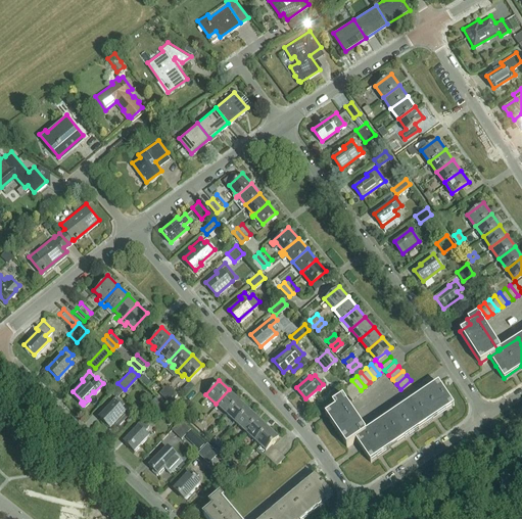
[(356,394),(361,390),(351,380),(347,384),(356,394)]
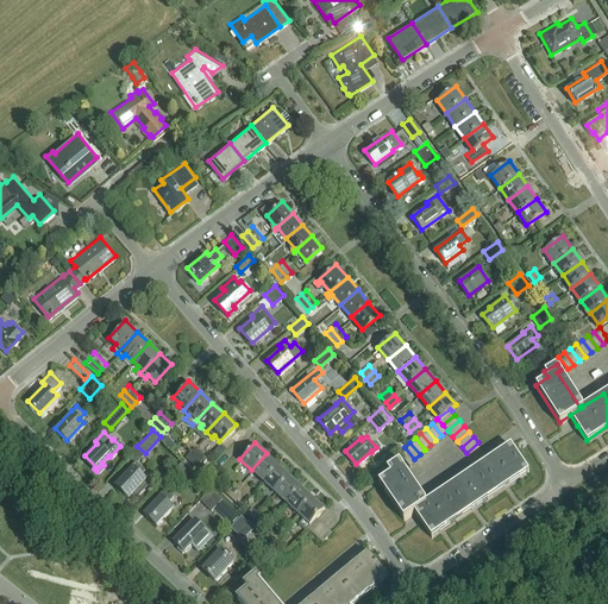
[(528,469),(512,444),(481,465),(497,490),(528,469)]
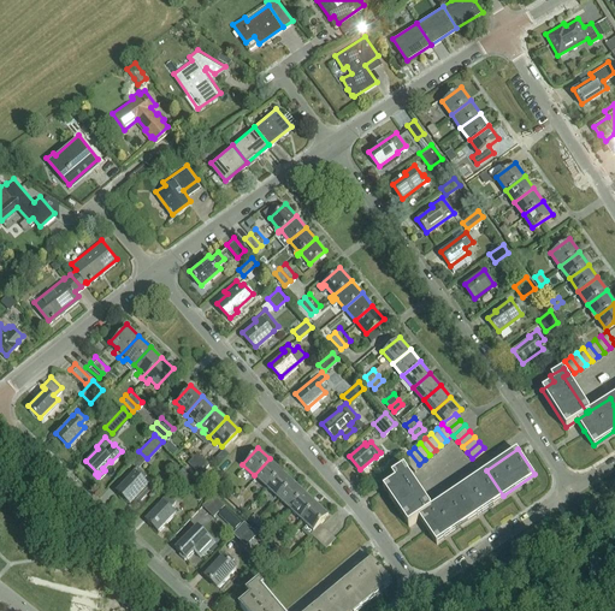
[(191,455),(203,467),(208,462),(196,450),(191,455)]
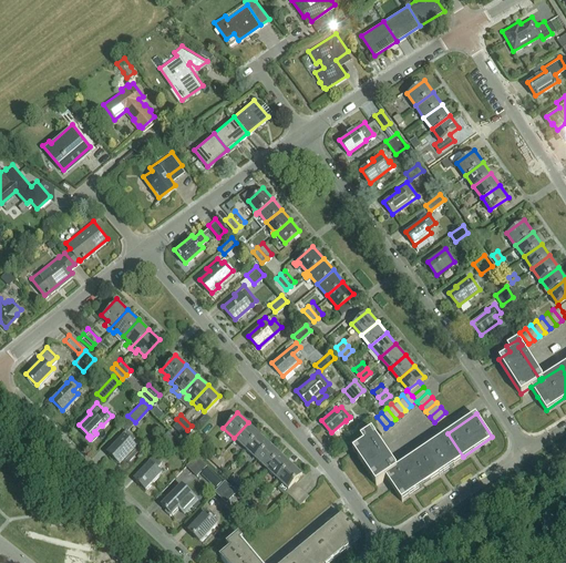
[(380,432),(386,428),(377,417),(371,421),(380,432)]
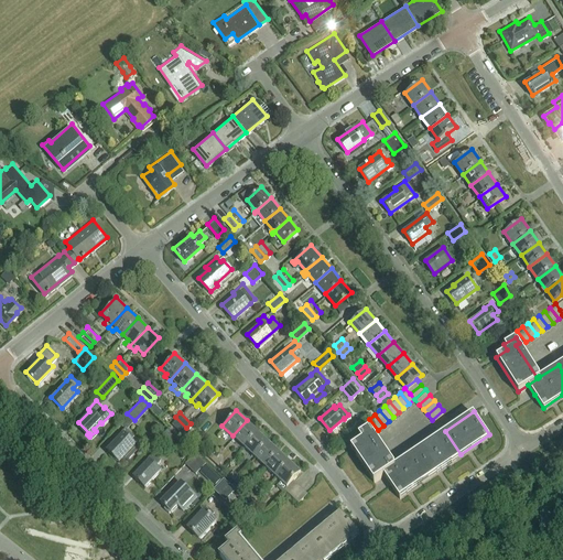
[(182,432),(186,428),(175,417),(171,422),(182,432)]
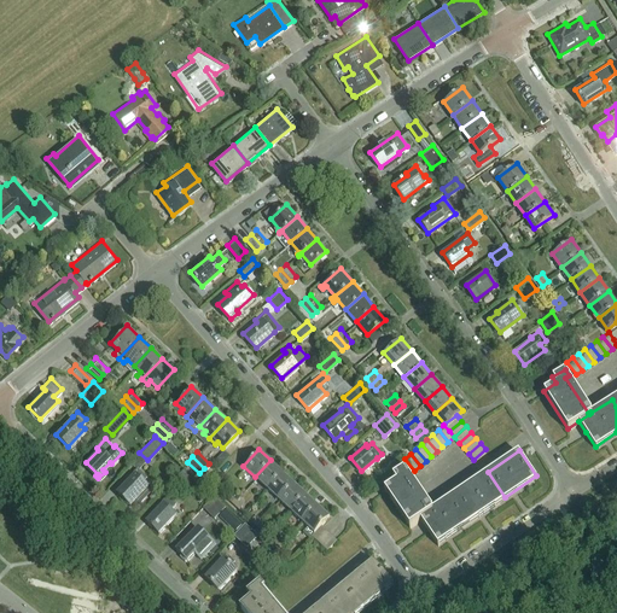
[(255,477),(267,488),(281,471),(271,460),(255,477)]
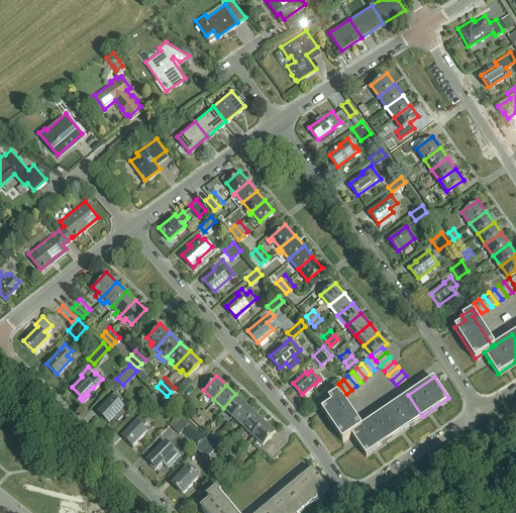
[(101,403),(103,405),(97,411),(108,420),(111,417),(114,420),(120,414),(117,411),(122,405),(118,401),(122,397),(114,389),(101,403)]
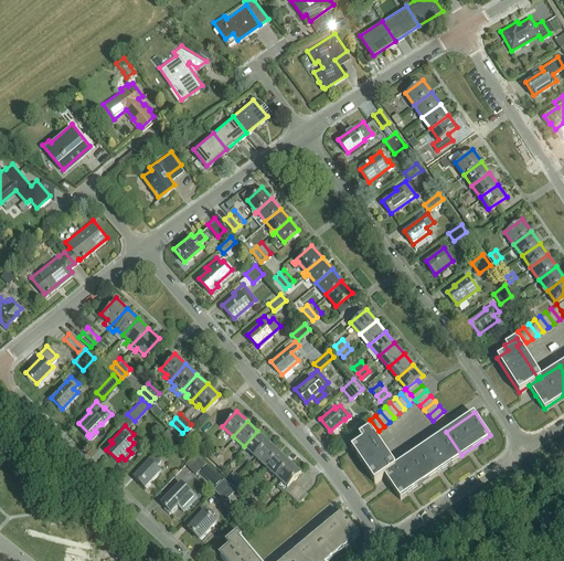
[(168,426),(157,437),(161,442),(166,446),(177,435),(172,431),(168,426)]
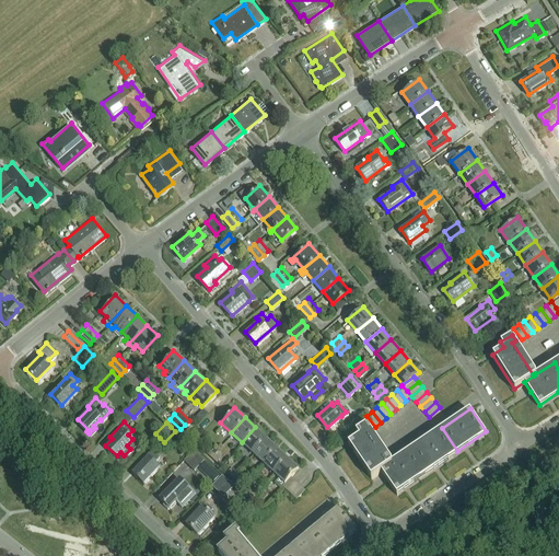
[(370,476),(381,468),(391,462),(389,461),(388,462),(367,430),(370,428),(367,423),(356,430),(358,435),(347,442),(349,444),(370,476)]
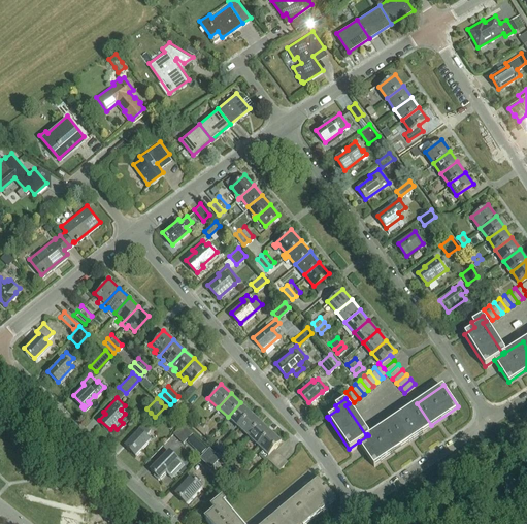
[(228,417),(237,426),(251,412),(240,402),(228,417)]
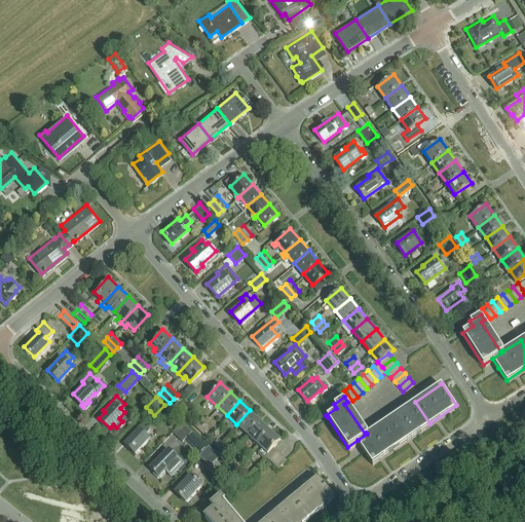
[(415,402),(386,420),(401,442),(429,423),(415,402)]
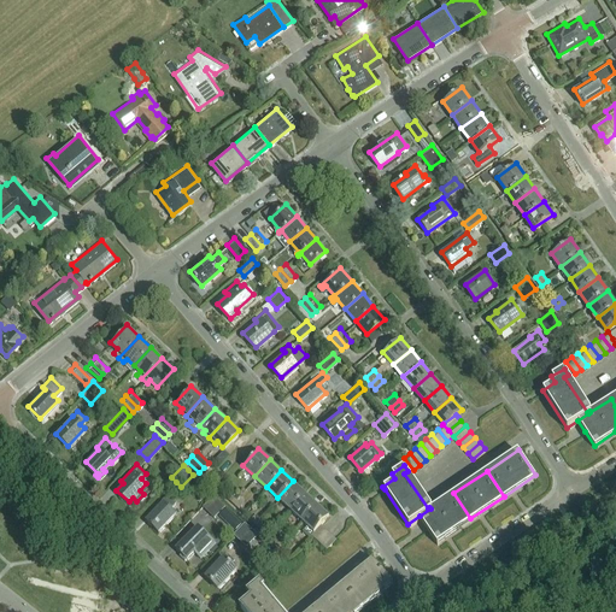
[(304,490),(293,481),(277,498),(289,507),(304,490)]
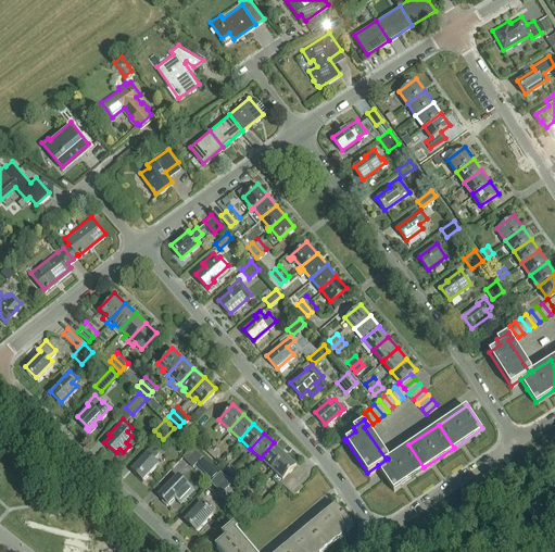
[(261,458),(270,467),(285,452),(274,442),(261,458)]
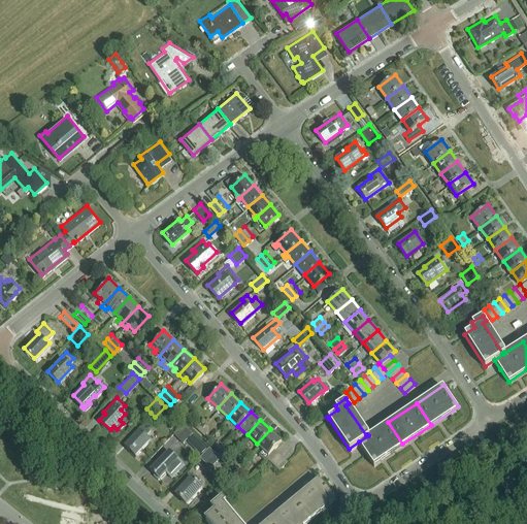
[(135,432),(124,444),(134,454),(149,438),(144,433),(150,428),(142,421),(133,430),(135,432)]
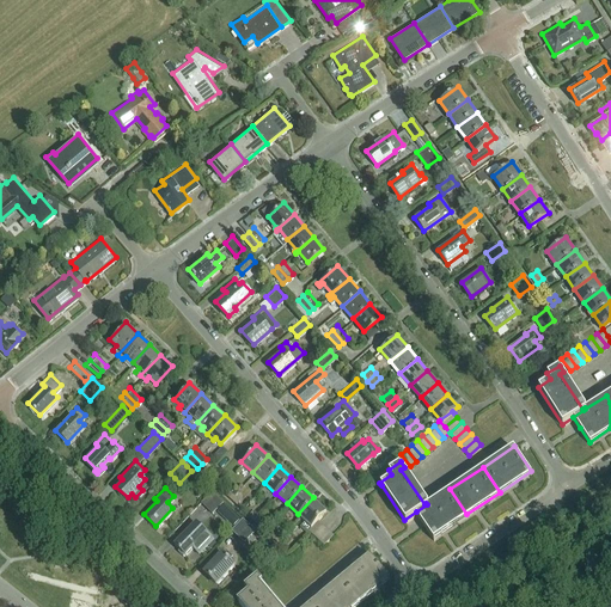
[(222,501),(211,489),(200,500),(212,512),(222,501)]
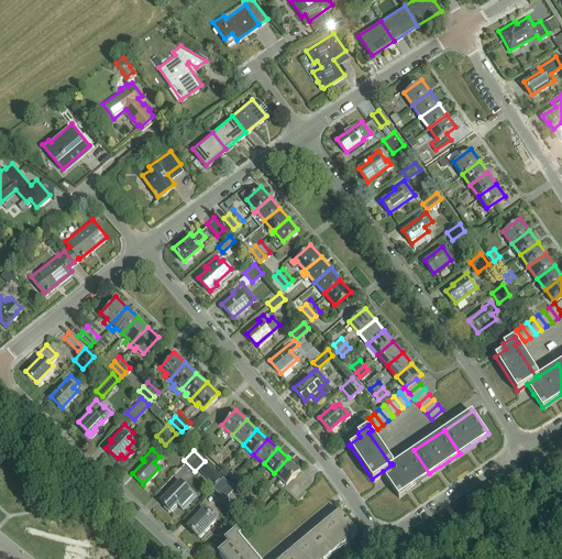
[(398,494),(429,473),(414,450),(393,464),(383,471),(398,494)]
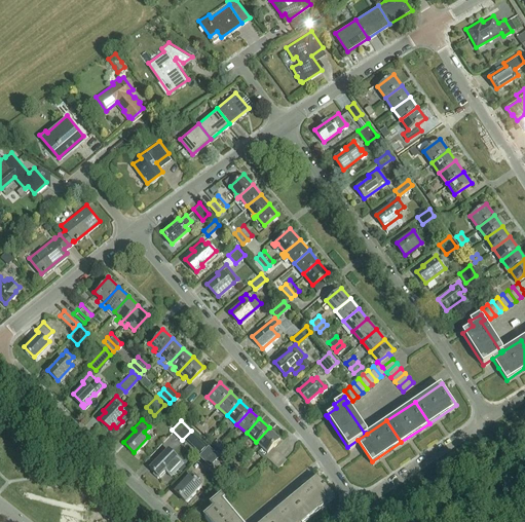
[(263,455),(264,454),(263,454),(272,445),(279,437),(269,427),(256,442),(261,446),(257,450),(263,455)]
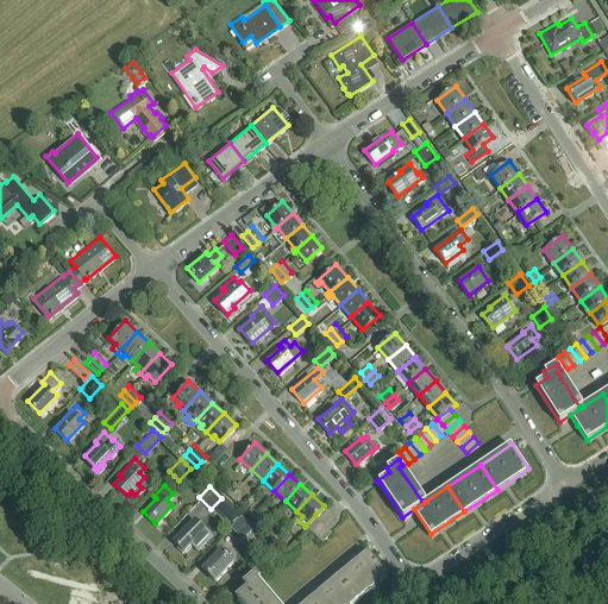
[(231,507),(224,514),(231,521),(238,514),(231,507)]
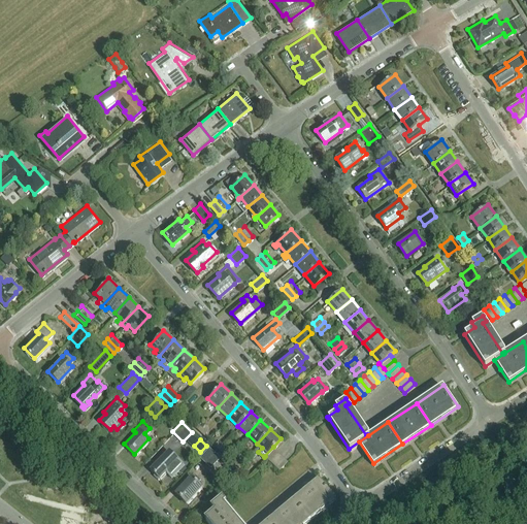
[(220,455),(208,445),(198,455),(210,466),(220,455)]
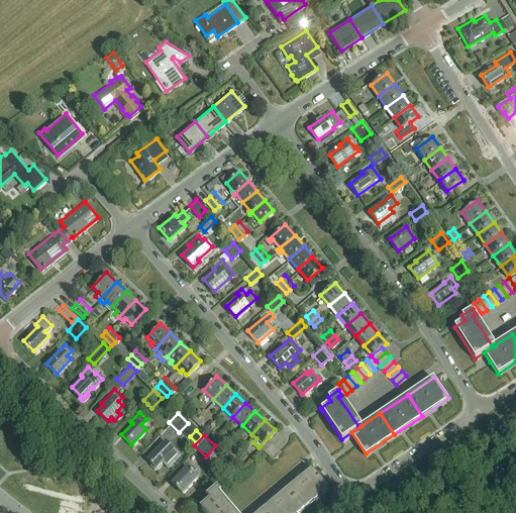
[(259,446),(260,446),(262,448),(264,450),(272,441),(270,439),(268,437),(259,446)]
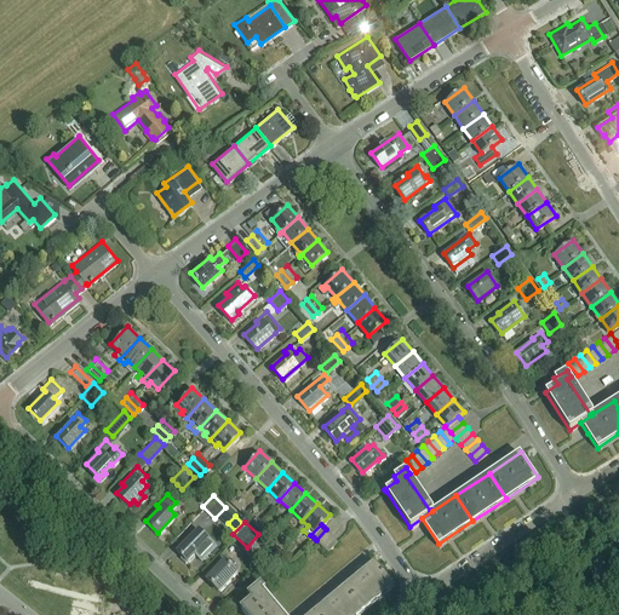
[(196,527),(175,549),(181,553),(178,556),(184,561),(185,559),(187,559),(194,552),(199,557),(213,542),(196,527)]
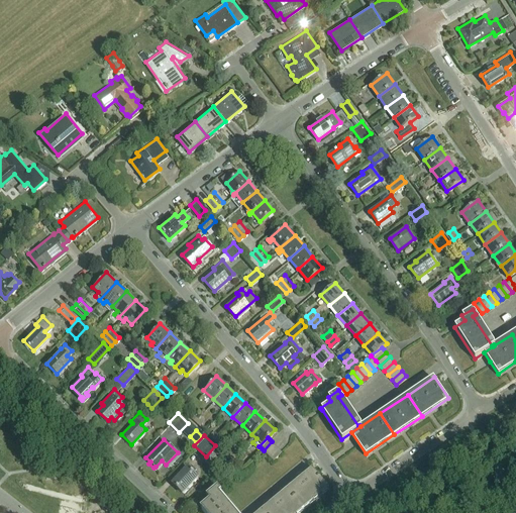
[(264,450),(268,454),(276,445),(272,441),(264,450)]
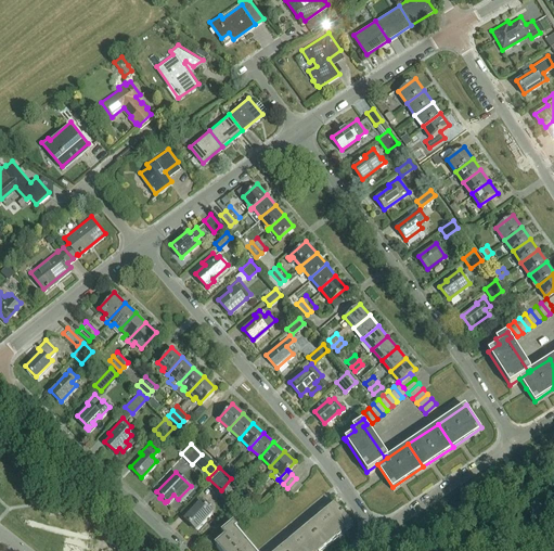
[(300,483),(296,478),(287,488),(292,492),(300,483)]
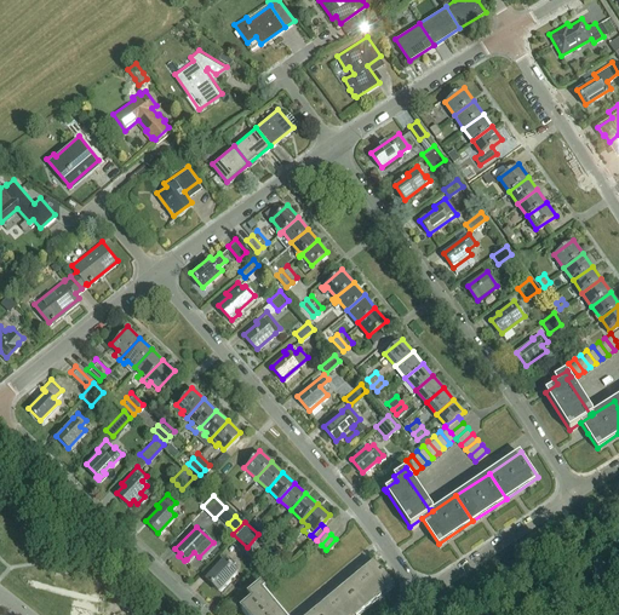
[(223,557),(205,578),(218,588),(236,569),(230,563),(234,559),(227,553),(223,558),(223,557)]
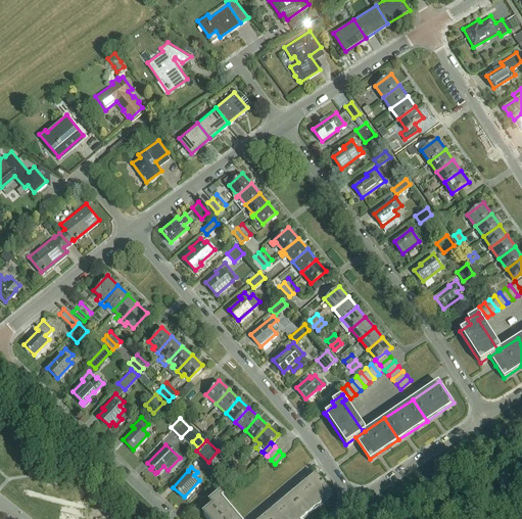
[(315,471),(288,493),(306,514),(332,492),(315,471)]
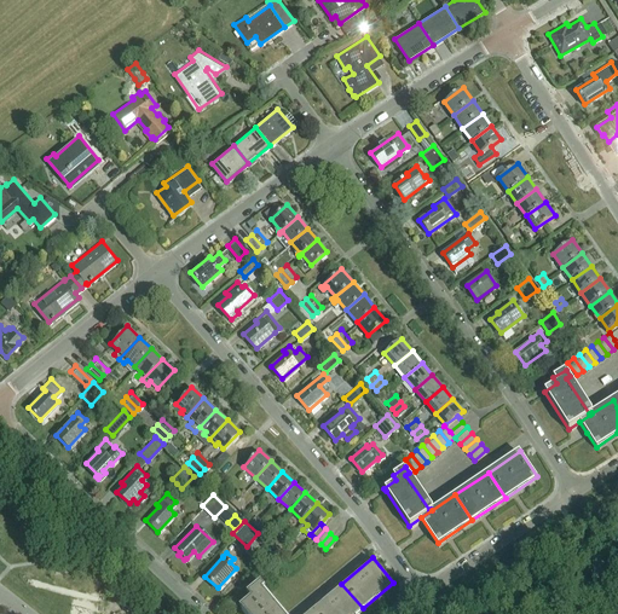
[(246,613),(286,613),(259,581),(246,592),(250,598),(240,607),(246,613)]
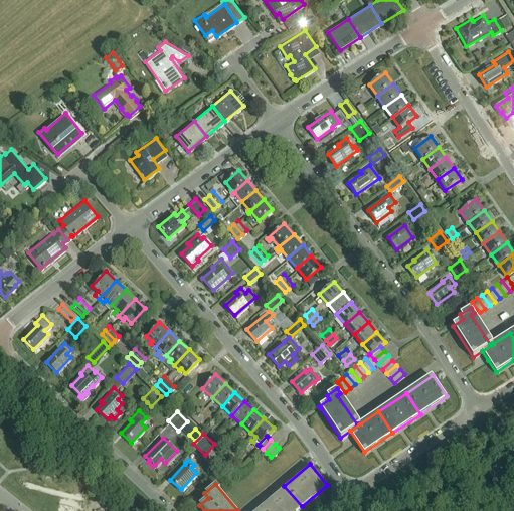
[(262,510),(295,510),(302,506),(284,486),(259,507),(262,510)]
